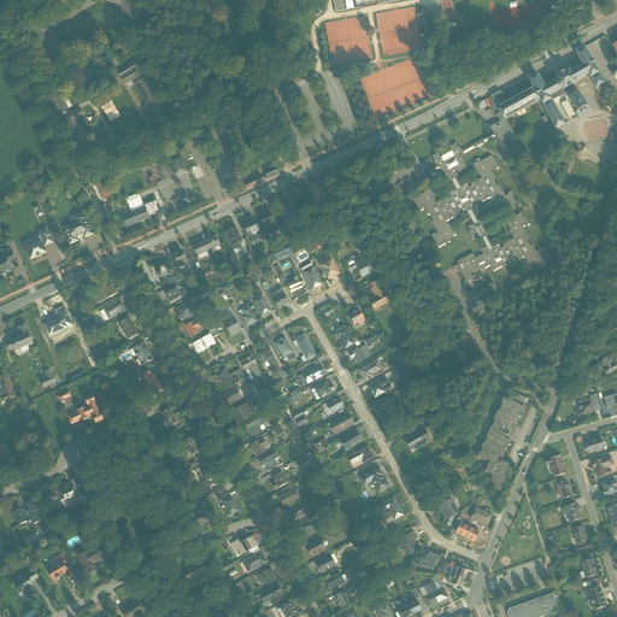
[(405,0),(333,0),(335,12),(363,7),(363,10),(369,9),(377,7),(377,5),(389,4),(405,0)]
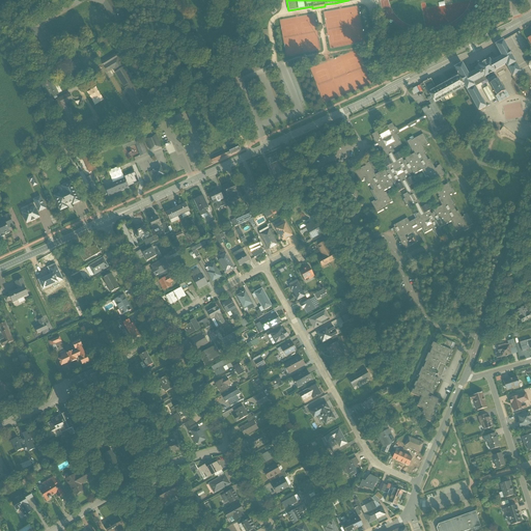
[(106,48),(112,44),(109,38),(103,42),(106,48)]
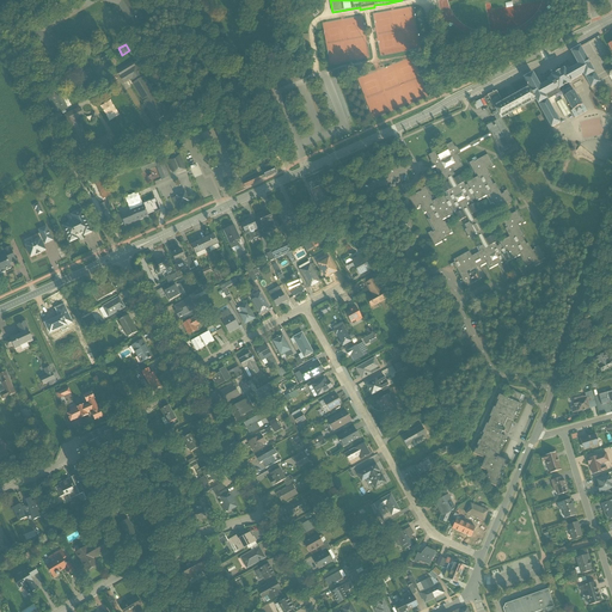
[(604,83),(583,46),(573,51),(579,62),(561,72),(560,69),(550,74),(551,78),(538,85),(532,73),(522,78),(530,90),(503,103),(497,91),(488,96),(496,110),(491,112),(496,122),(485,128),(489,134),(459,150),(454,141),(429,154),(436,166),(439,172),(441,171),(447,182),(441,185),(445,194),(434,200),(427,187),(421,189),(423,191),(410,199),(416,210),(424,206),(438,230),(429,234),(435,244),(448,238),(446,234),(452,231),(446,219),(454,214),(459,224),(467,220),(470,224),(464,226),(469,237),(471,234),(473,239),(477,237),(482,248),(478,249),(481,252),(475,256),(472,251),(456,259),(469,286),(488,276),(482,265),(490,262),(493,267),(502,263),(506,271),(514,268),(509,259),(521,252),(527,265),(532,263),(533,265),(543,261),(540,257),(545,256),(539,246),(532,250),(530,244),(526,246),(522,237),(525,236),(519,224),(525,220),(519,210),(510,215),(512,218),(506,221),(514,236),(501,242),(502,245),(499,248),(491,236),(487,238),(484,233),(487,232),(484,228),(488,226),(484,220),(481,221),(478,216),(475,219),(473,215),(481,212),(473,200),(477,199),(478,201),(491,194),(497,204),(505,201),(507,204),(514,201),(508,189),(502,193),(496,183),(495,184),(491,177),(493,176),(489,167),(494,165),(489,155),(476,161),(473,159),(469,161),(478,178),(466,184),(461,173),(457,177),(453,171),(464,166),(457,154),(491,136),(500,152),(518,144),(503,116),(537,99),(550,128),(561,122),(546,95),(562,87),(574,110),(582,106),(570,84),(586,74),(594,89),(604,83)]
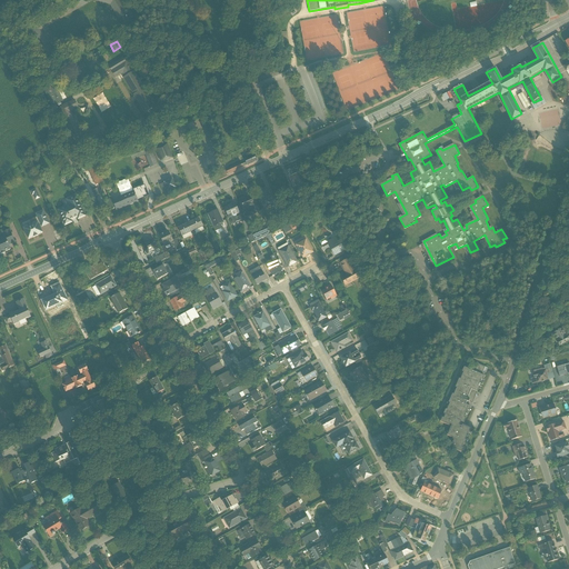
[(153,108),(125,58),(110,66),(118,79),(125,76),(146,112),(153,108)]
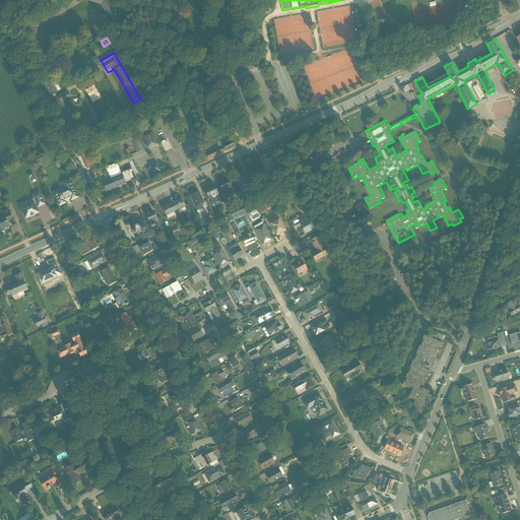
[(58,90),(49,70),(41,74),(51,93),(58,90)]
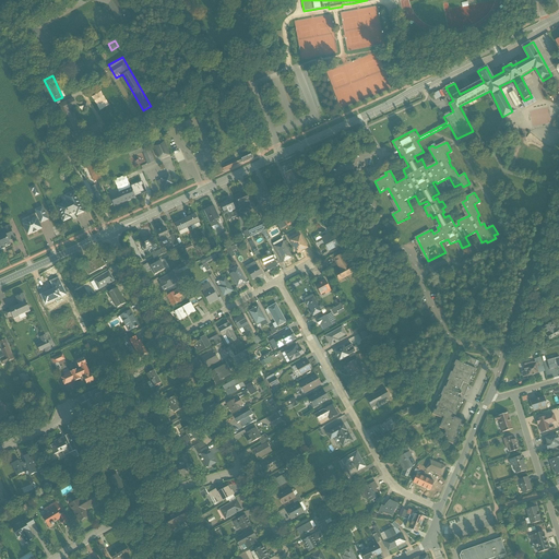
[(444,90),(436,95),(439,100),(449,95),(444,90)]
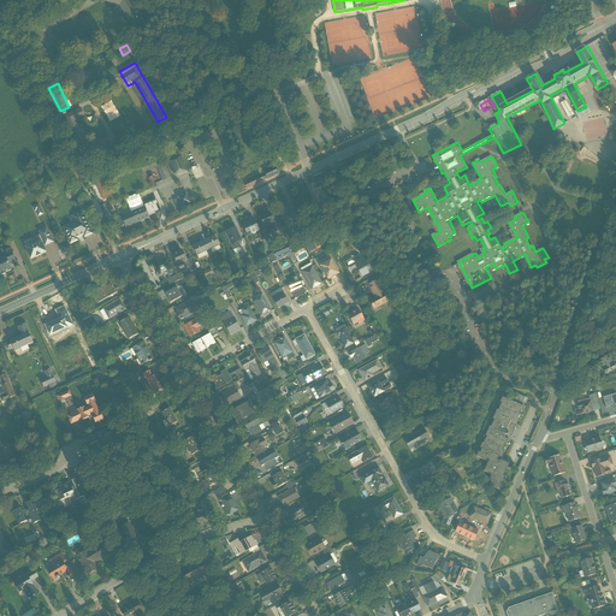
[(81,107),(63,116),(84,161),(101,153),(102,157),(111,152),(104,136),(89,143),(77,119),(86,116),(81,107)]
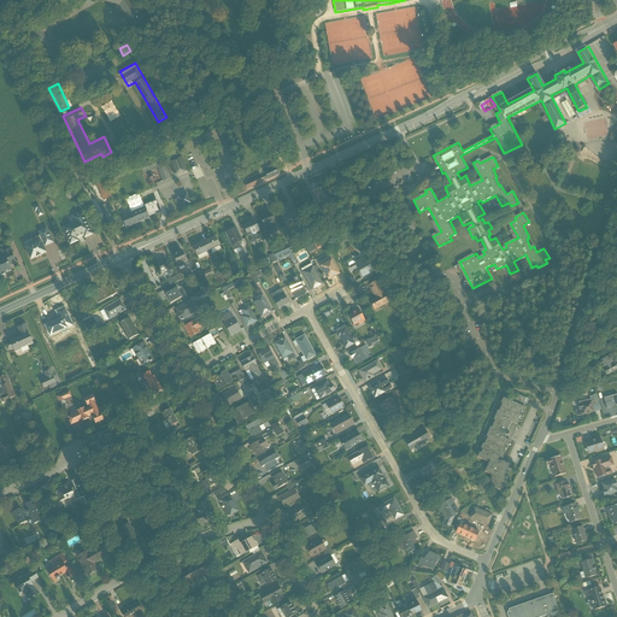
[(188,172),(182,156),(178,157),(176,152),(171,154),(174,158),(168,160),(174,176),(175,176),(177,176),(178,176),(188,172)]
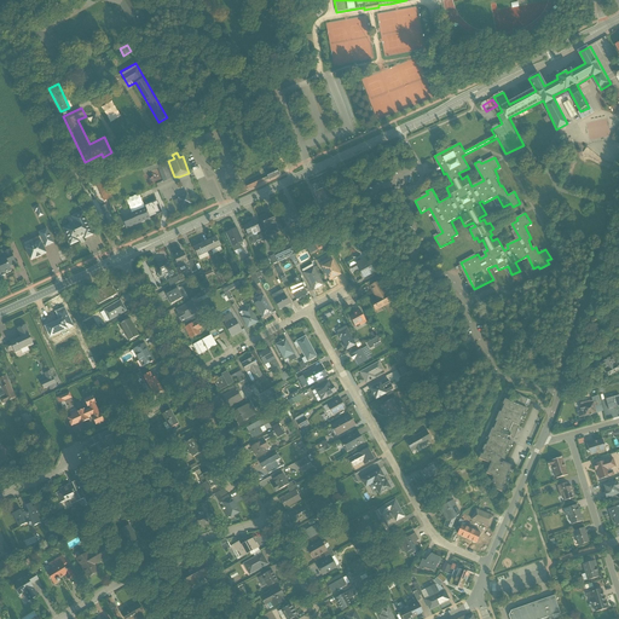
[(172,179),(162,156),(140,165),(144,174),(157,168),(163,181),(165,183),(172,179)]
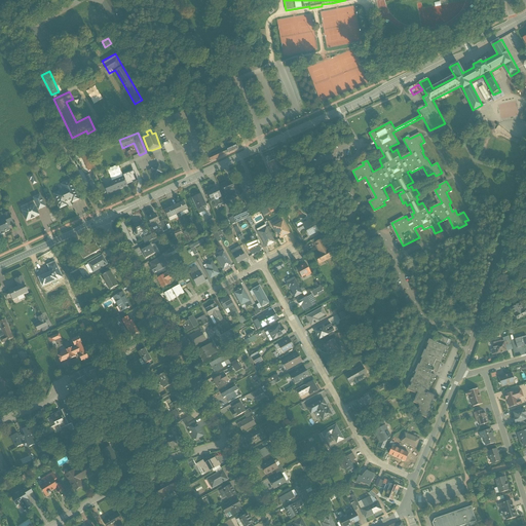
[(106,150),(103,143),(75,155),(78,161),(82,159),(88,172),(95,168),(89,157),(106,150)]
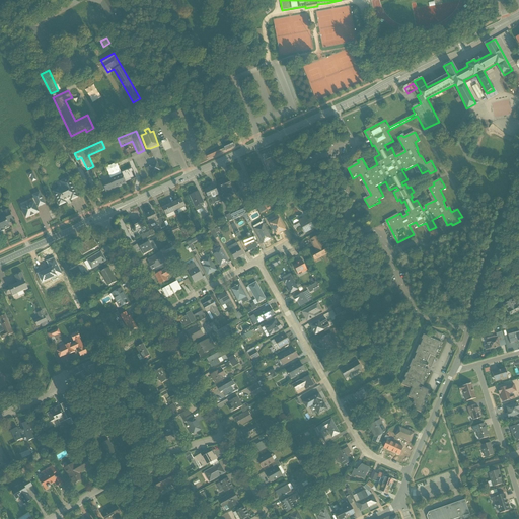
[(235,147),(232,141),(206,154),(209,159),(235,147)]
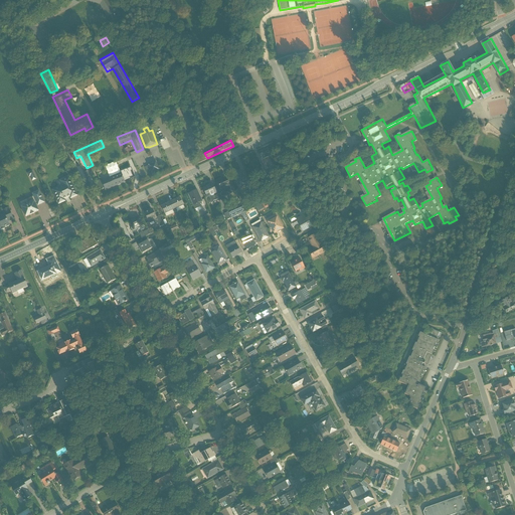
[(266,171),(277,166),(272,155),(261,160),(266,171)]
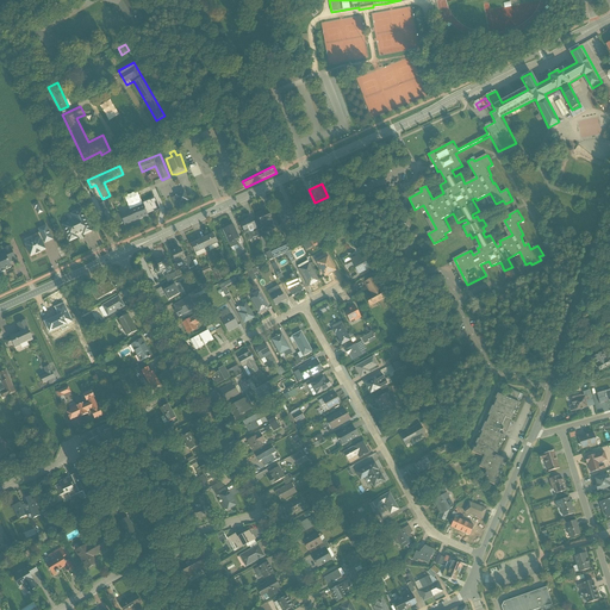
[(170,198),(175,206),(179,205),(179,206),(190,201),(185,192),(180,193),(170,198)]
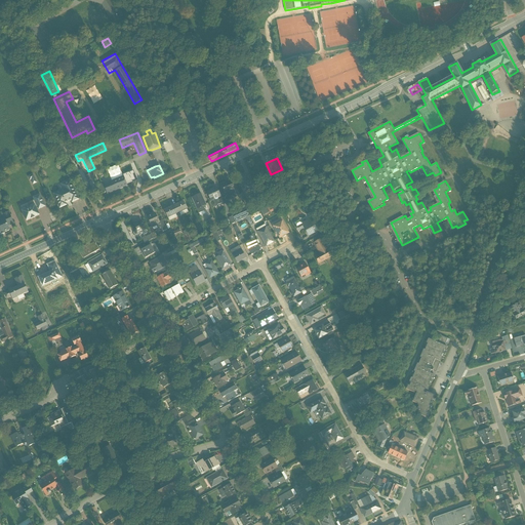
[(244,192),(253,188),(245,171),(236,176),(244,192)]
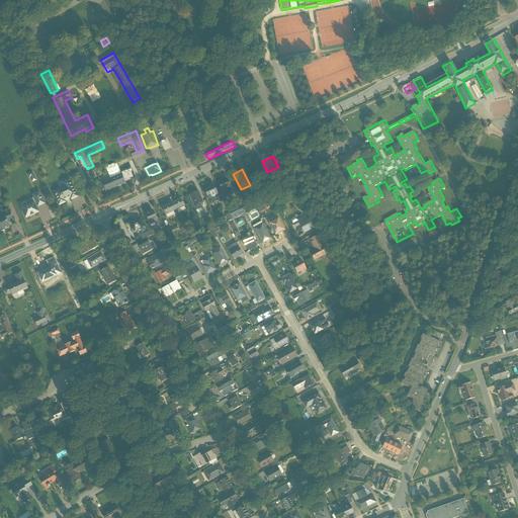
[(104,189),(105,191),(134,180),(130,171),(121,175),(110,179),(97,185),(99,191),(104,189)]
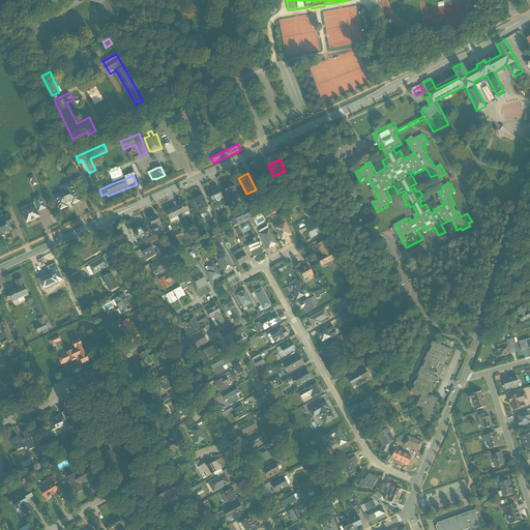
[(60,210),(80,202),(70,180),(61,184),(64,189),(53,195),(60,210)]
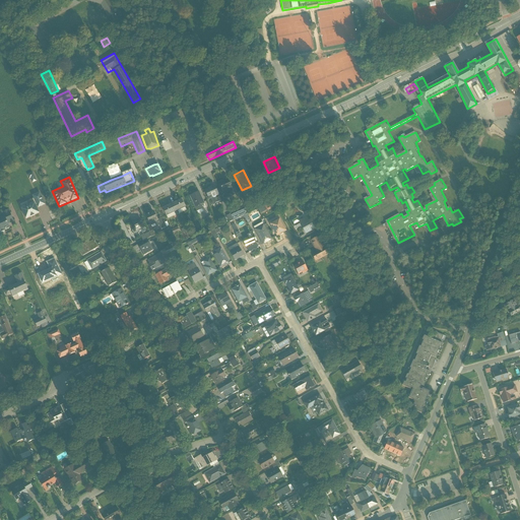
[(225,195),(235,191),(229,178),(219,182),(225,195)]
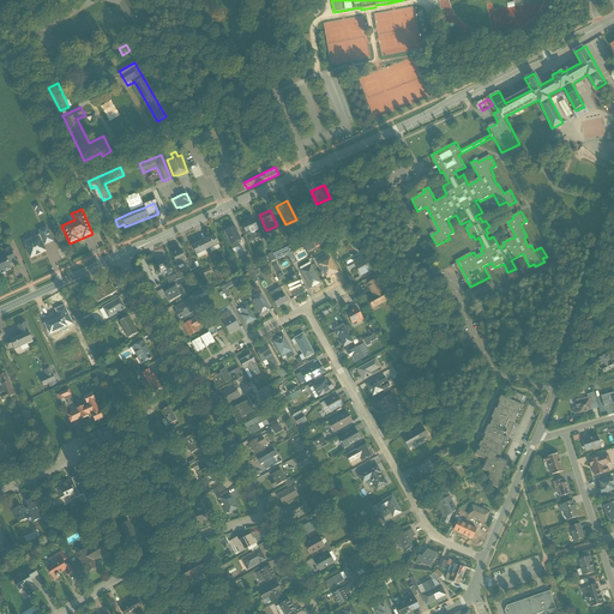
[(250,242),(262,236),(253,218),(241,224),(250,242)]
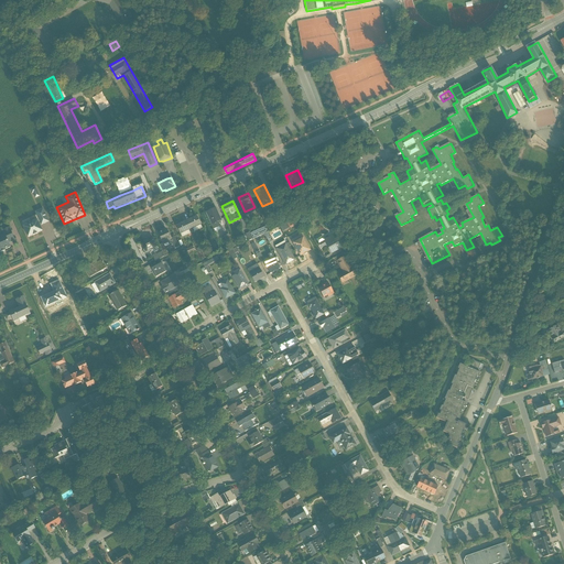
[(212,226),(223,221),(217,207),(206,212),(212,226)]
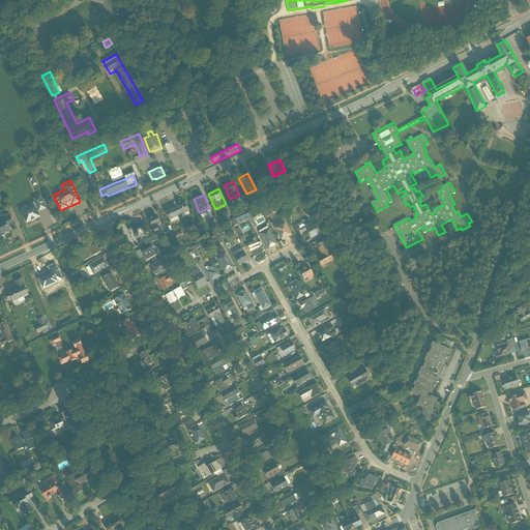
[(38,211),(46,208),(40,197),(33,200),(34,202),(20,209),(26,223),(39,217),(36,211),(38,210),(38,211)]
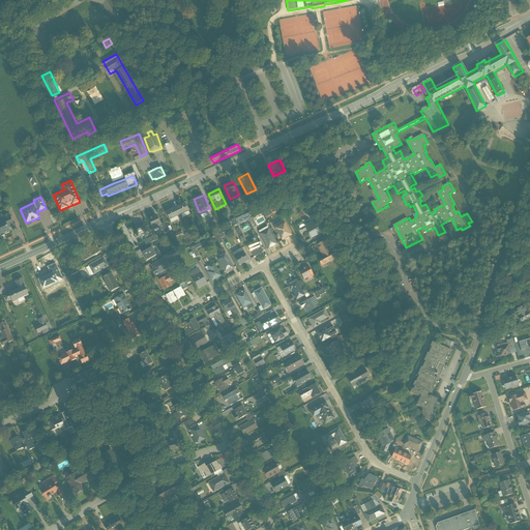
[(180,216),(189,212),(185,203),(176,208),(180,216)]
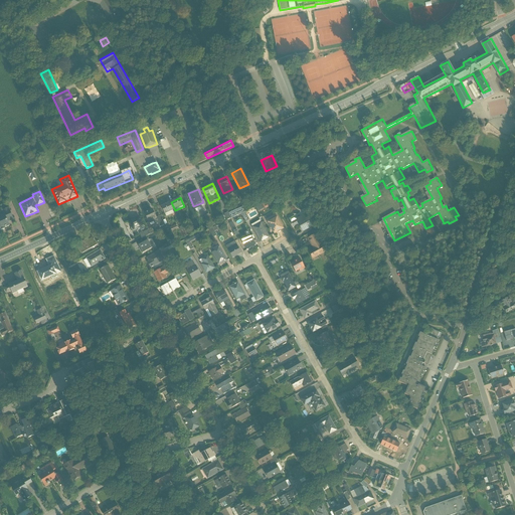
[(175,210),(171,202),(161,206),(165,215),(175,210)]
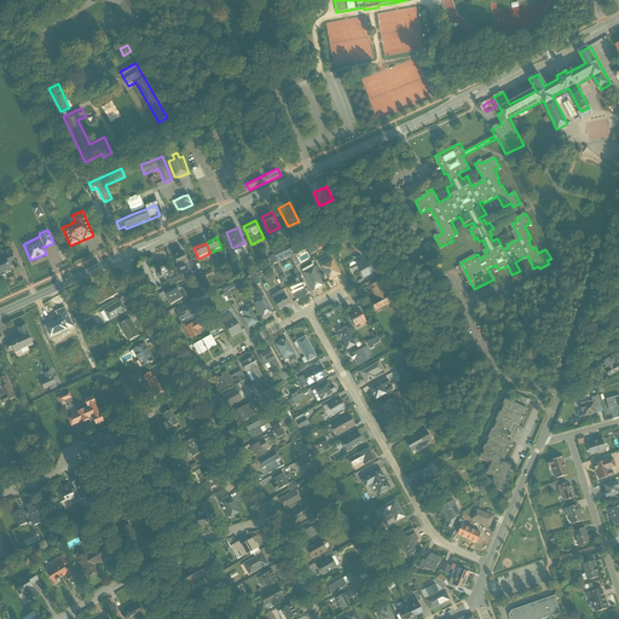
[(300,261),(290,247),(273,256),(277,262),(288,256),(294,265),(300,261)]
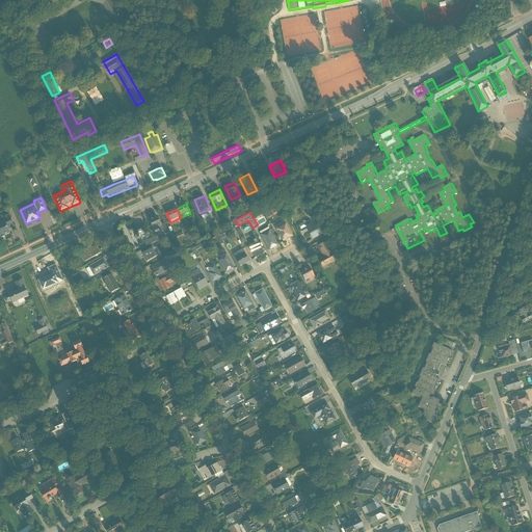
[(155,232),(163,228),(157,215),(149,219),(155,232)]
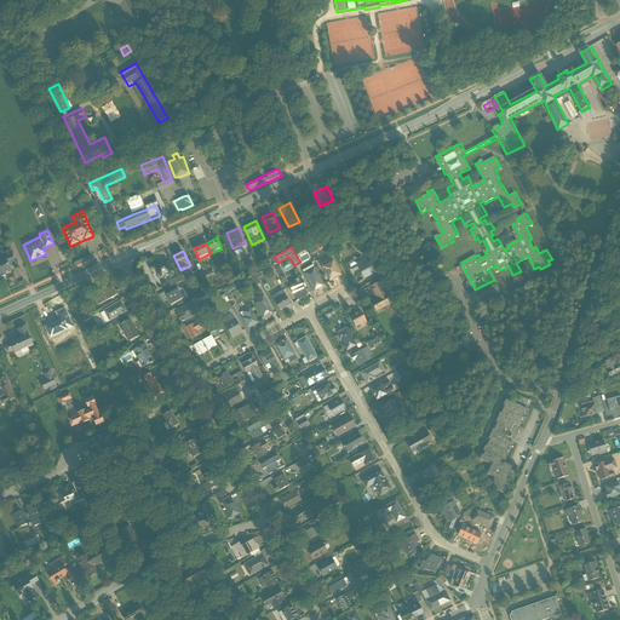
[(0,280),(13,274),(5,257),(0,258),(0,280)]
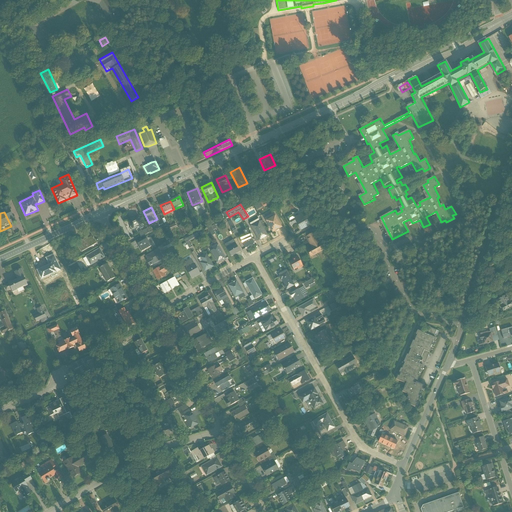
[(302,231),(311,225),(303,213),(289,222),(292,227),(297,224),(302,231)]
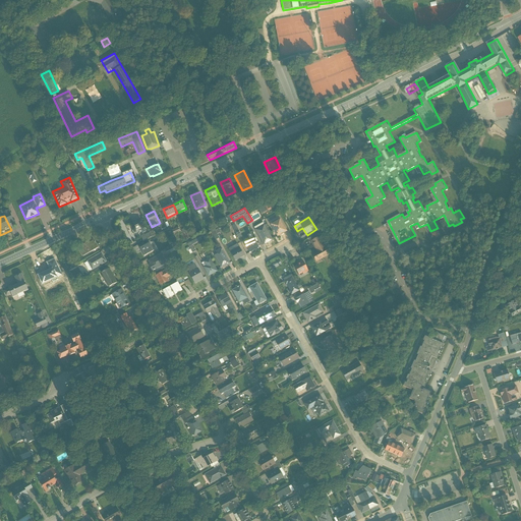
[(134,235),(146,229),(140,219),(128,224),(134,235)]
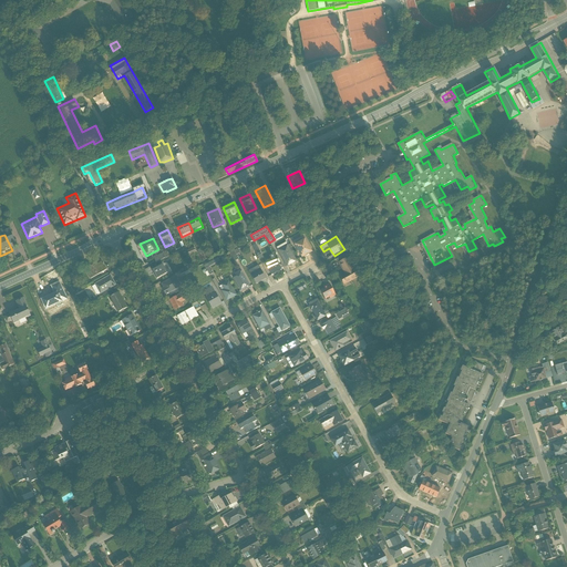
[(302,258),(312,253),(306,238),(296,244),(302,258)]
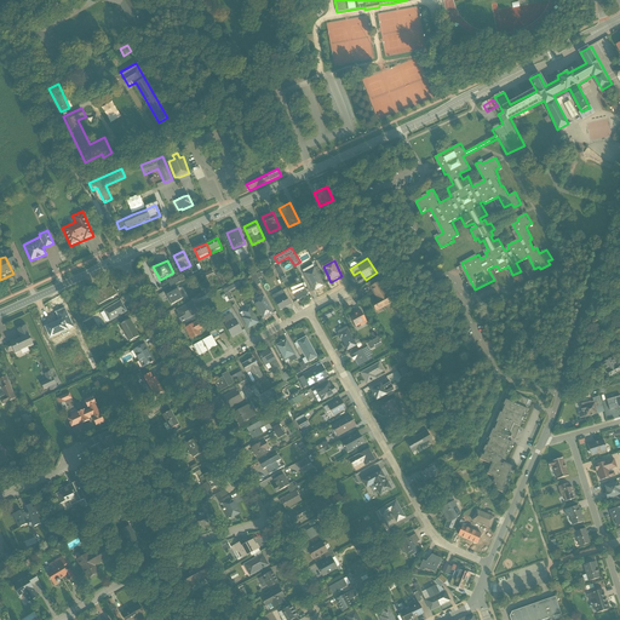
[(314,292),(326,286),(315,267),(304,273),(314,292)]
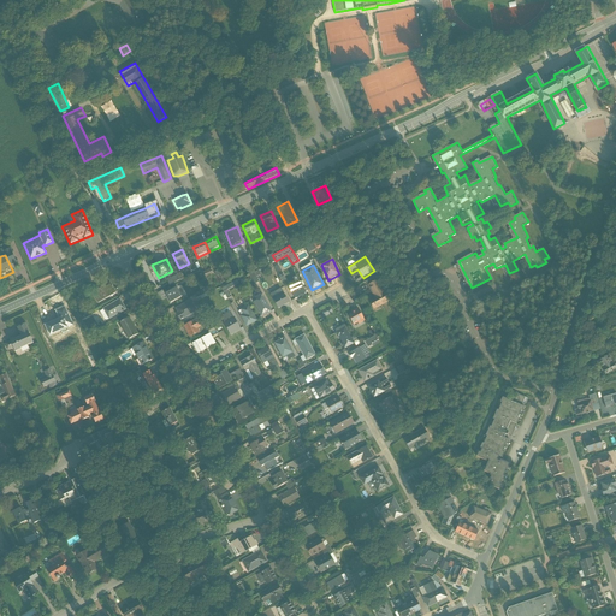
[(296,298),(306,292),(297,277),(288,283),(296,298)]
